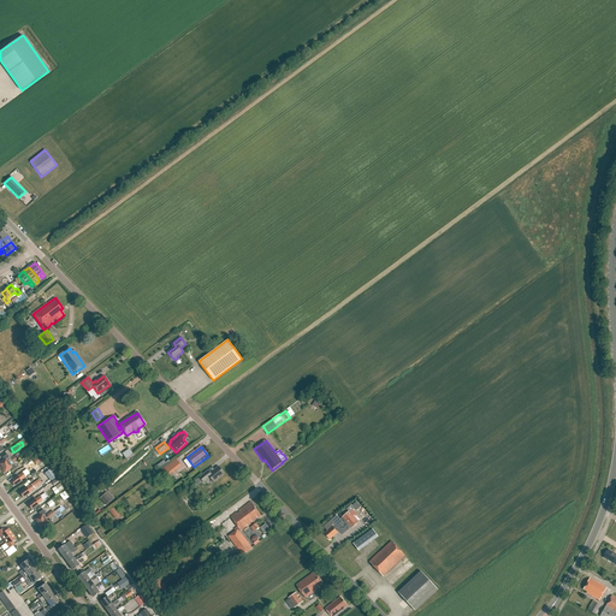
[(123,452),(128,460),(134,455),(129,448),(123,452)]
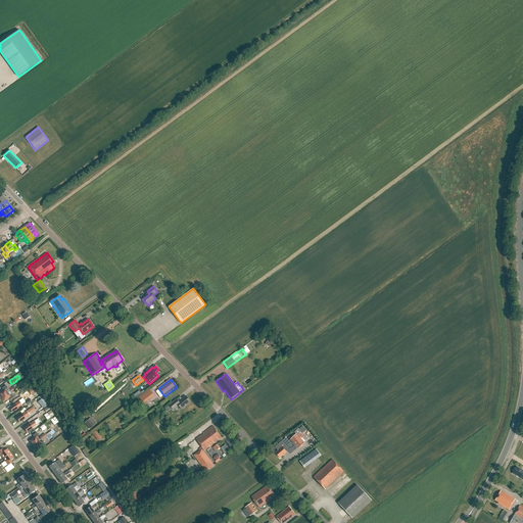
[(3,390),(0,392),(0,396),(1,397),(7,393),(9,391),(8,390),(7,388),(8,388),(5,385),(2,388),(3,390)]
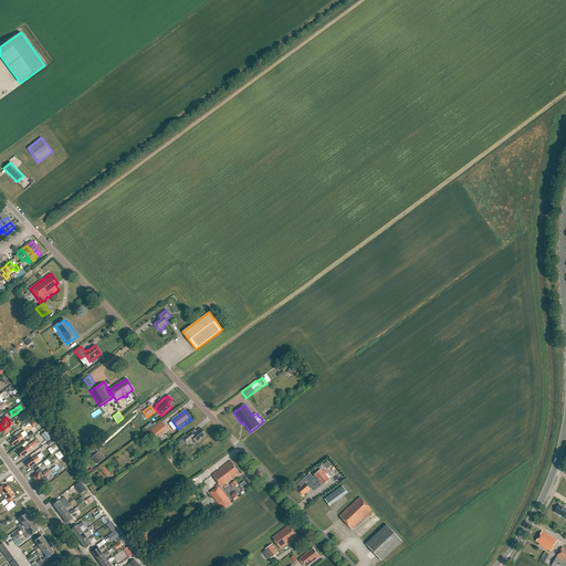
[(8,426),(1,430),(4,435),(10,430),(11,432),(16,429),(13,427),(12,427),(11,425),(17,421),(14,418),(9,422),(10,423),(8,426)]
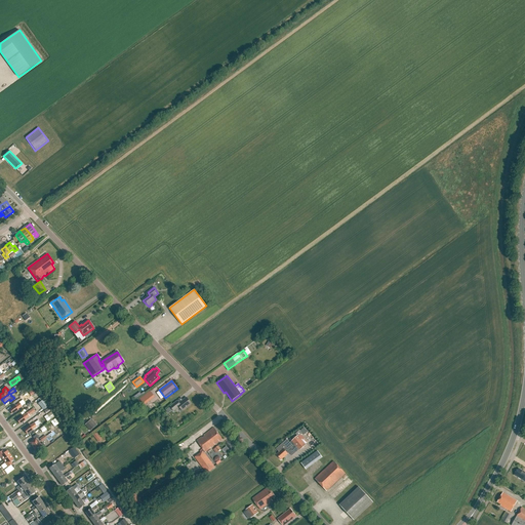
[(35,388),(29,393),(31,396),(38,391),(35,388)]
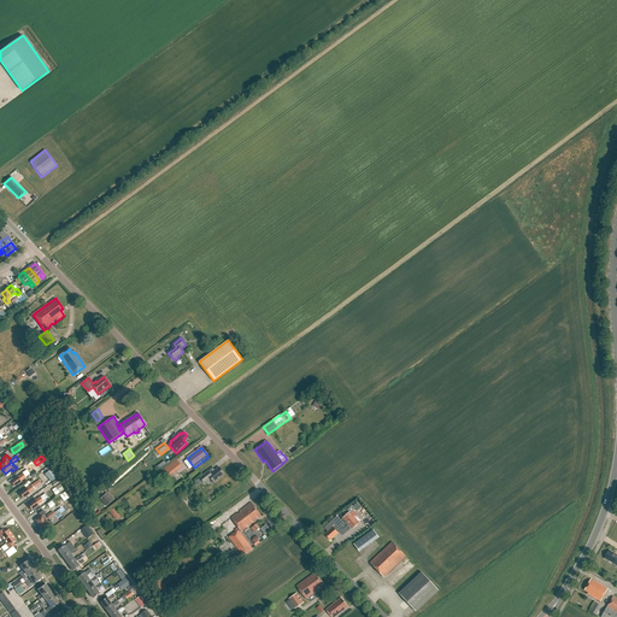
[(219,466),(212,472),(211,474),(209,471),(206,472),(200,479),(204,483),(211,479),(215,483),(225,475),(219,466)]
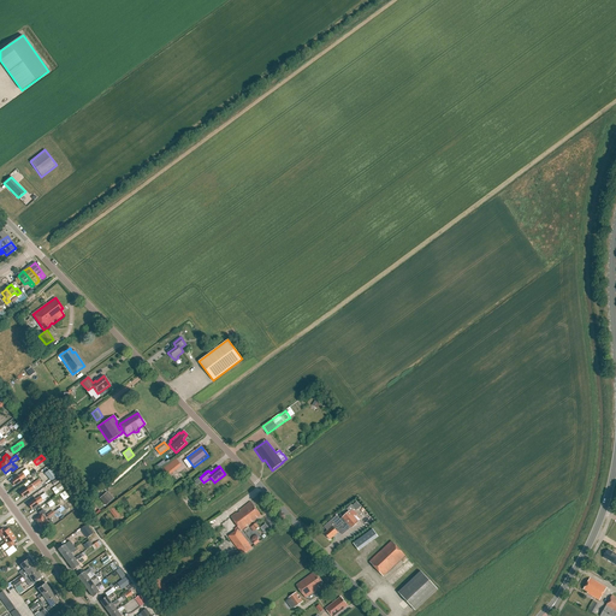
[(57,477),(51,469),(45,473),(51,481),(57,477)]
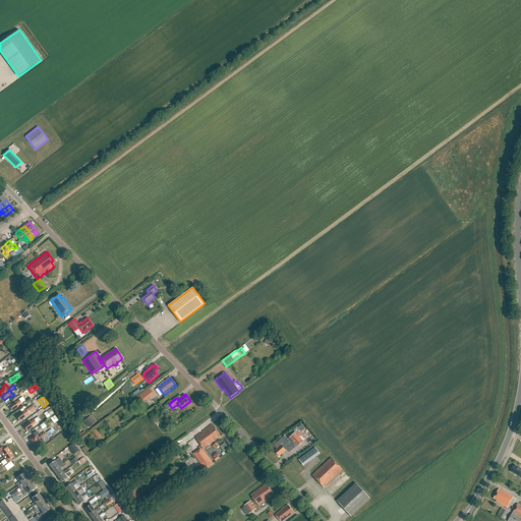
[(17,406),(21,403),(19,400),(15,403),(14,402),(11,405),(12,405),(9,407),(11,411),(14,408),(15,409),(18,407),(17,406)]
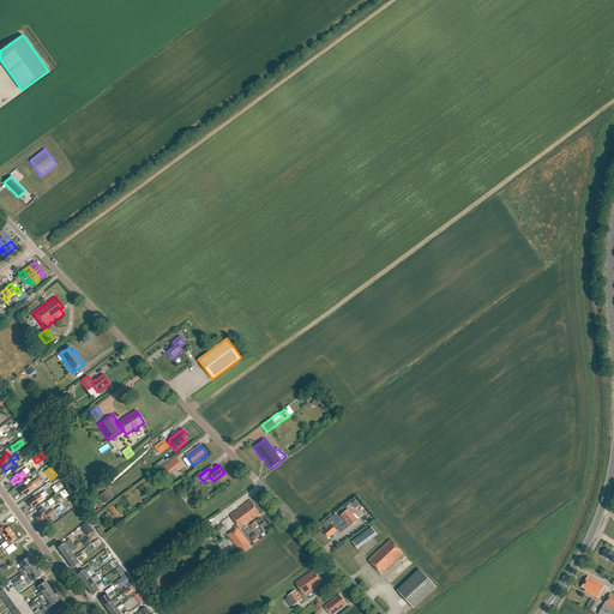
[(34,487),(31,483),(31,482),(26,486),(25,486),(23,488),(19,492),(23,497),(26,493),(26,494),(30,492),(29,491),(31,488),(34,487)]
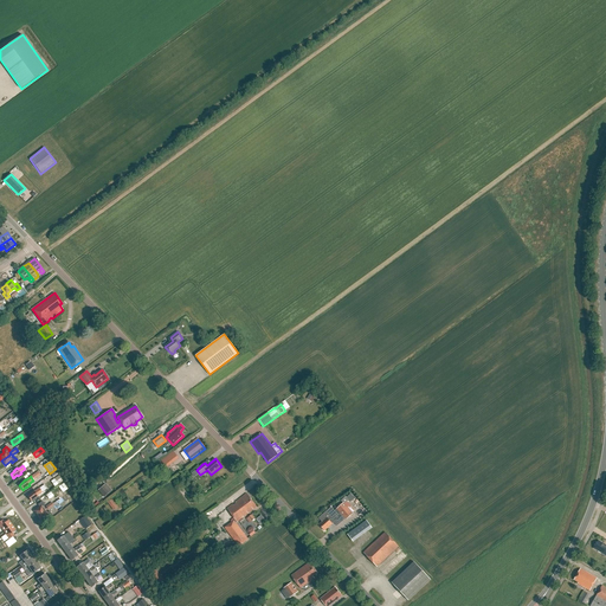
[(63,492),(69,489),(64,483),(59,487),(63,492)]
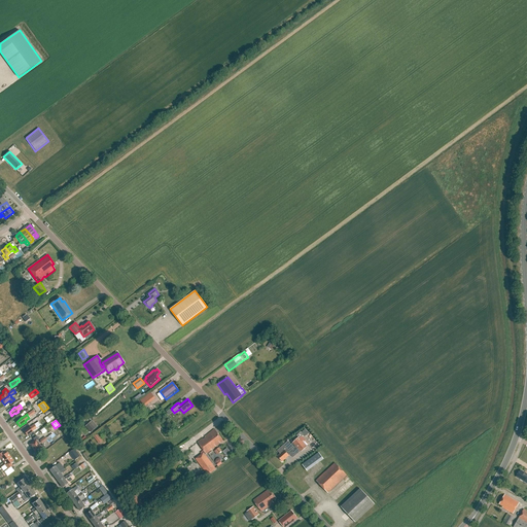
[(34,424),(30,427),(27,429),(24,431),(27,435),(30,433),(30,434),(33,431),(37,428),(41,425),(38,422),(34,424)]
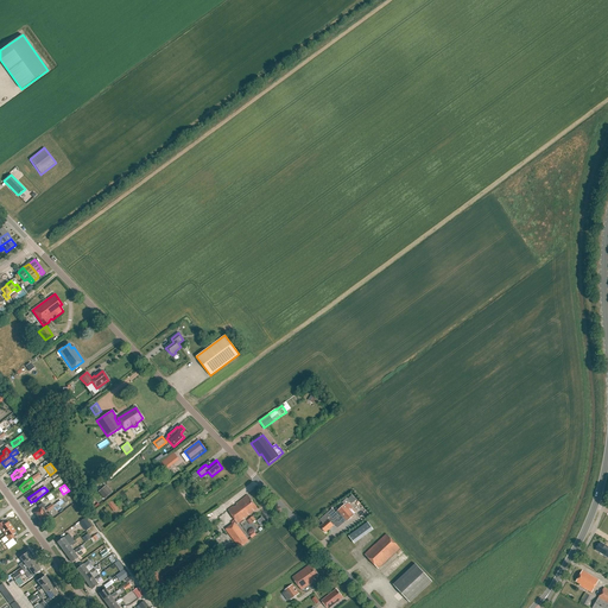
[(109,495),(103,488),(99,492),(105,499),(109,495)]
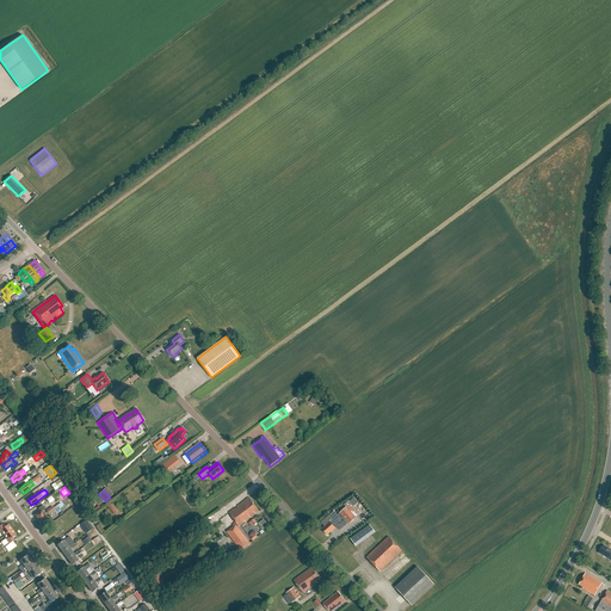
[(259,511),(248,498),(238,507),(235,510),(234,508),(229,513),(236,524),(233,526),(234,528),(227,532),(241,551),(251,544),(238,528),(239,526),(259,511)]
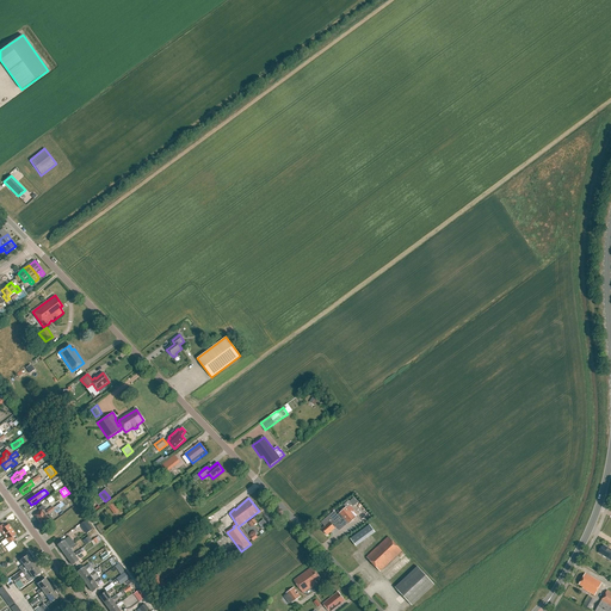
[(39,511),(34,516),(37,520),(45,514),(43,511),(45,510),(43,506),(38,508),(39,511)]
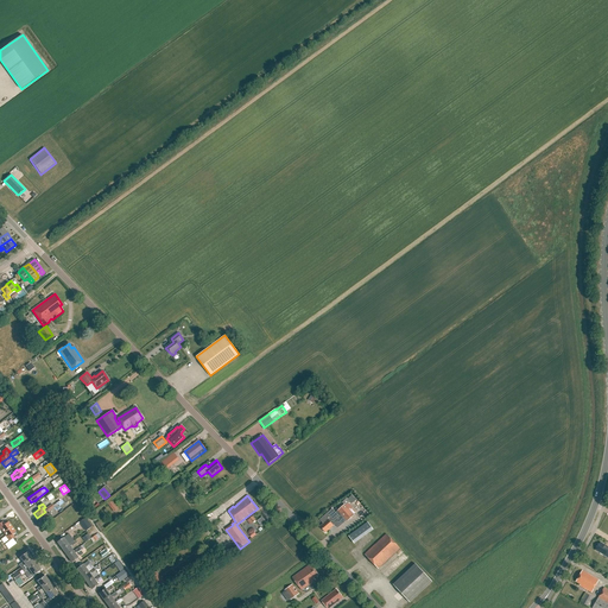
[(354,515),(344,505),(337,511),(347,521),(354,515)]
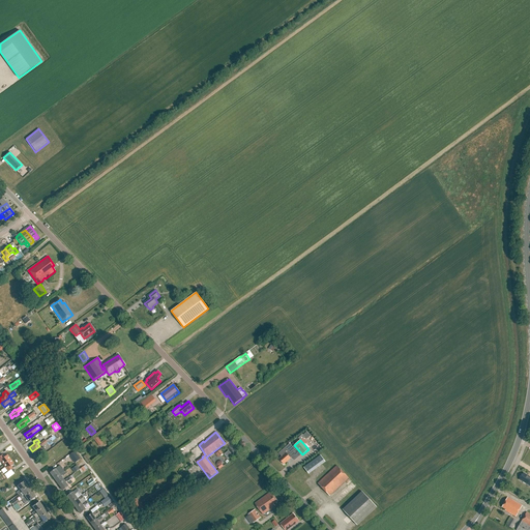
[(295,450),(290,444),(280,453),(282,457),(278,459),(284,465),(291,459),(288,455),(290,453),(290,454),(295,450)]
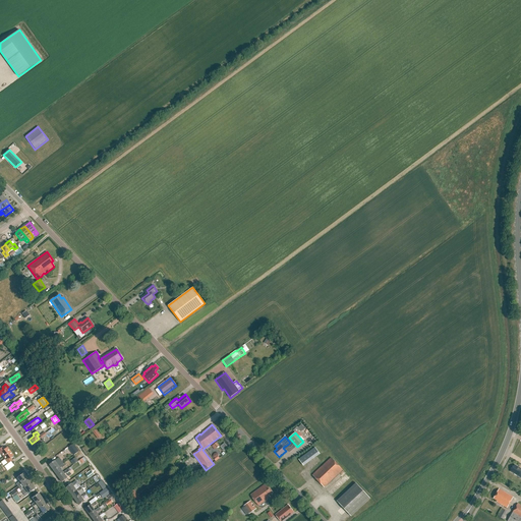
[(39,439),(32,444),(35,447),(40,444),(41,446),(45,443),(43,440),(41,441),(39,439)]
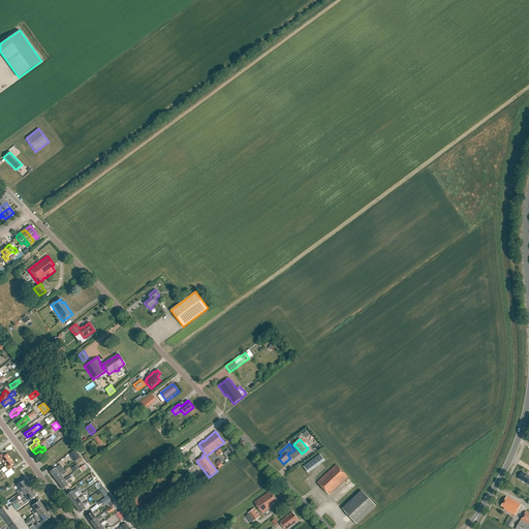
[(228,449),(224,453),(227,458),(232,455),(228,449)]
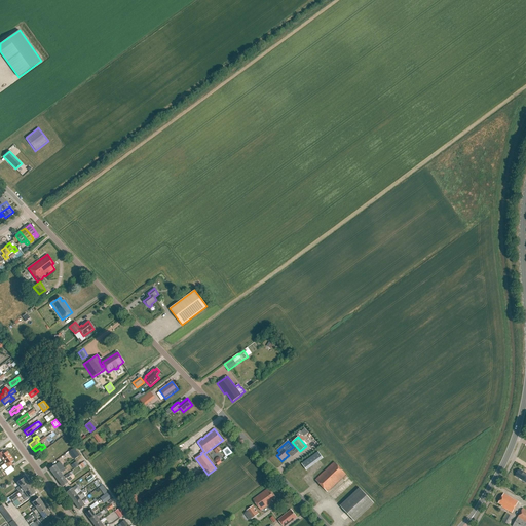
[(69,452),(74,460),(80,455),(75,448),(69,452)]
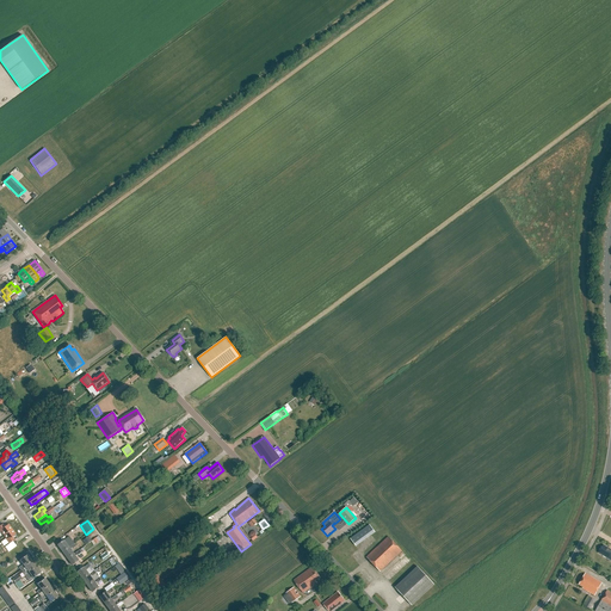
[(374,530),(370,524),(351,538),(357,545),(375,532),(374,530)]
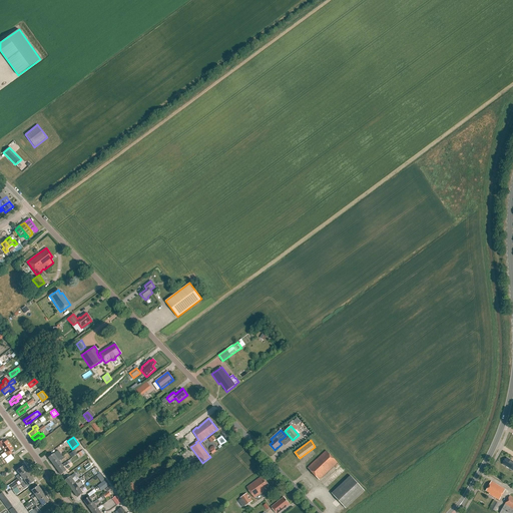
[(0,446),(1,447),(3,450),(10,445),(7,441),(4,443),(2,441),(0,442),(0,446)]
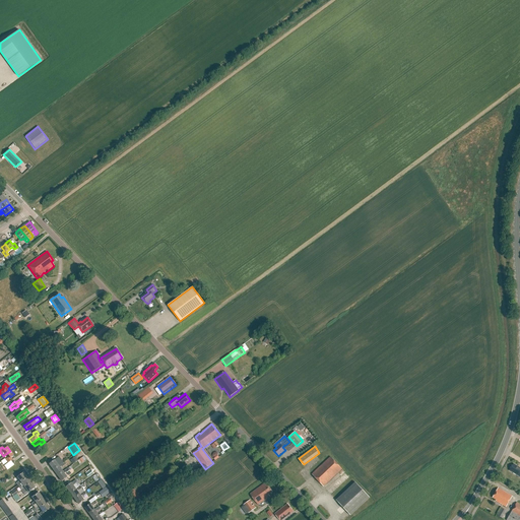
[(10,457),(13,455),(10,451),(3,456),(7,462),(11,459),(10,457)]
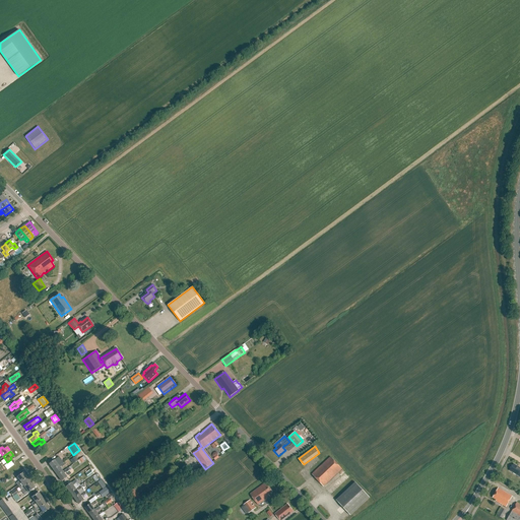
[(55,460),(49,464),(54,470),(59,466),(56,461),(58,460),(58,461),(61,459),(59,457),(55,460)]
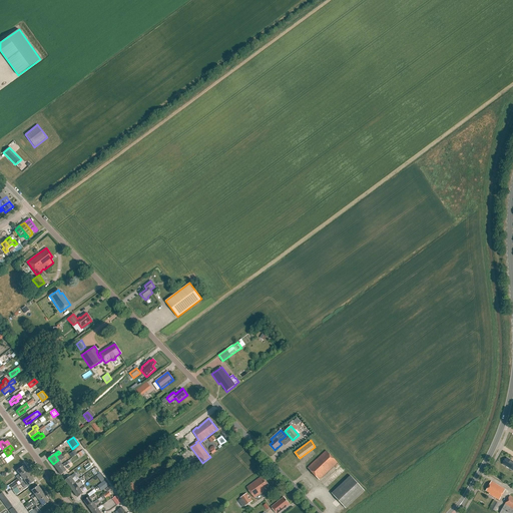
[(308,468),(319,480),(338,463),(326,451),(308,468)]
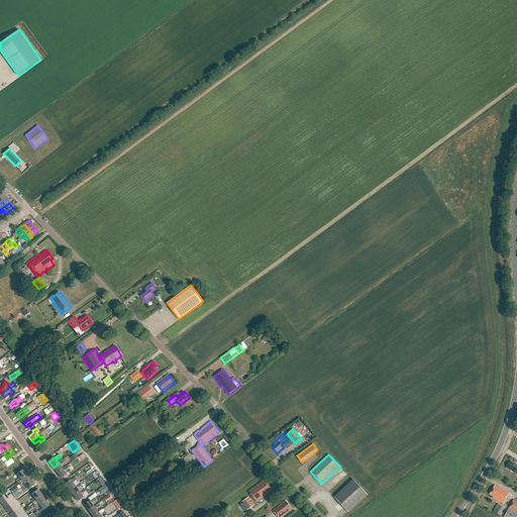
[(59,463),(54,468),(58,473),(63,469),(60,464),(62,463),(62,464),(65,462),(63,460),(59,463)]
